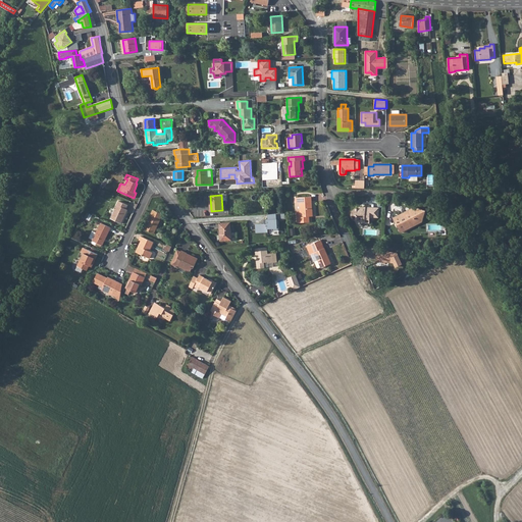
[(310,216),(313,216),(312,197),(296,198),(296,203),(300,202),(301,211),(297,211),(298,223),(310,222),(310,216)]
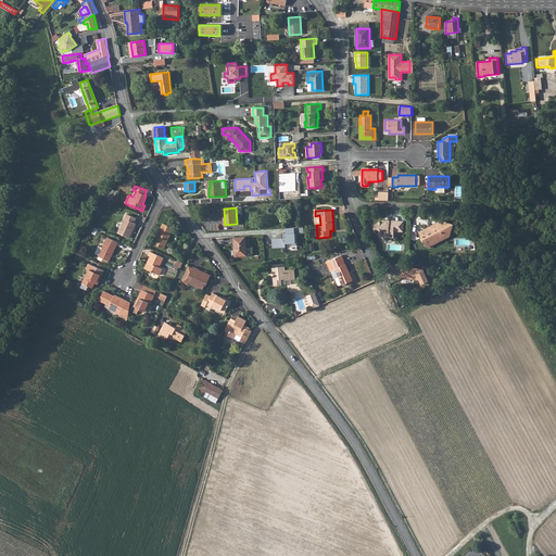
[(137,218),(126,214),(118,232),(129,238),(136,225),(133,224),(134,223),(135,223),(137,218)]
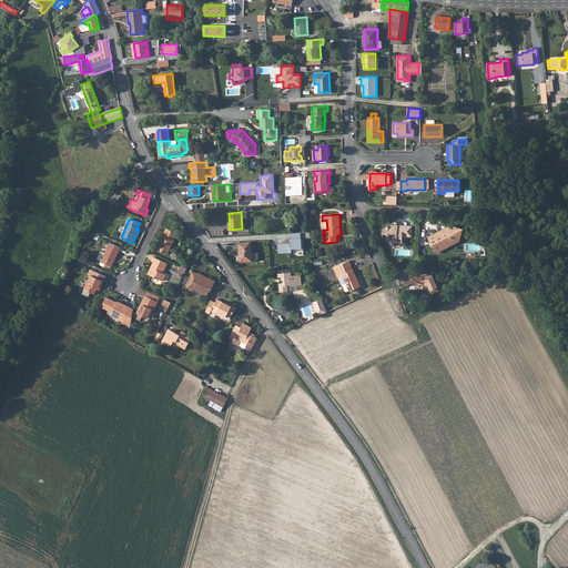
[(383,230),(383,235),(386,240),(392,240),(392,242),(397,242),(397,240),(403,241),(403,236),(407,236),(408,227),(403,227),(403,225),(395,225),(393,227),(391,226),(386,226),(383,230)]
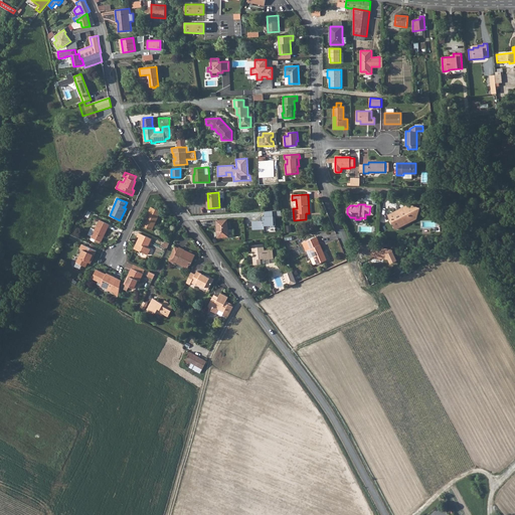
[(370,206),(369,214),(373,214),(374,205),(365,204),(365,206),(370,206)]
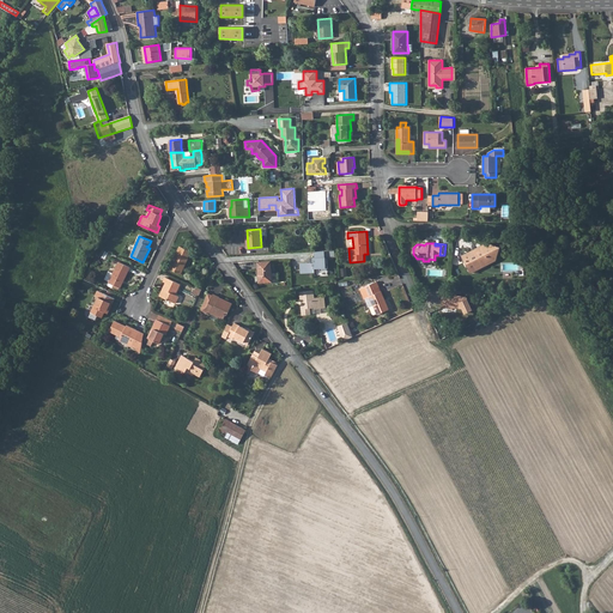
[(471,252),(462,255),(465,262),(467,261),(469,266),(467,266),(471,273),(477,269),(475,266),(481,263),(483,266),(490,259),(493,260),(495,255),(496,255),(497,253),(498,253),(499,247),(486,243),(485,247),(481,247),(481,246),(474,249),(475,252),(472,253),(471,252)]
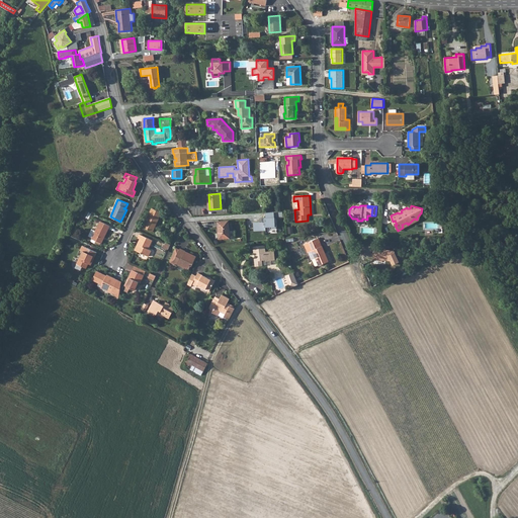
[(153,232),(162,212),(152,208),(143,228),(153,232)]
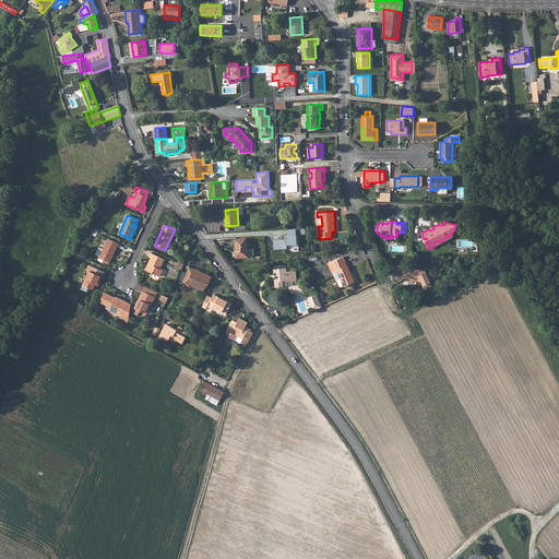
[(287,245),(293,245),(293,247),(299,247),(298,235),(306,234),(306,228),(288,229),(288,235),(284,235),(285,239),(274,240),(275,249),(287,248),(287,245)]
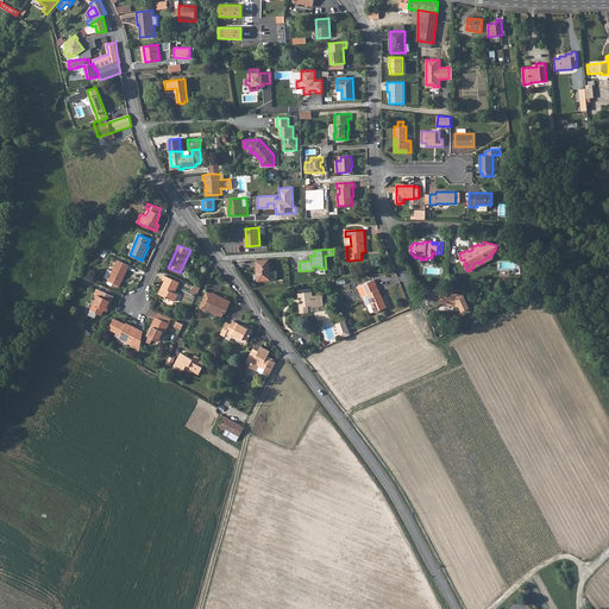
[(258,281),(270,280),(269,259),(257,261),(258,281)]
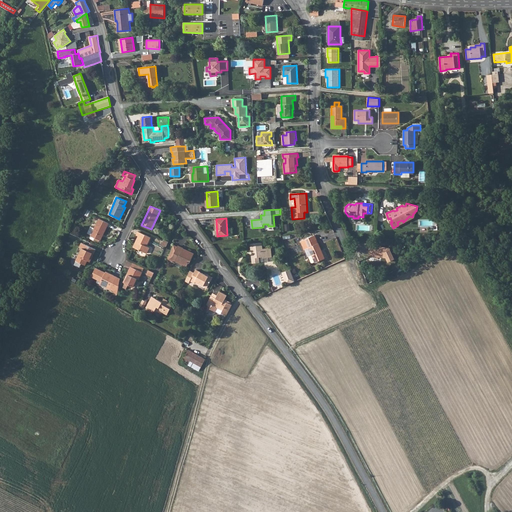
[(100,240),(109,223),(99,219),(91,236),(100,240)]
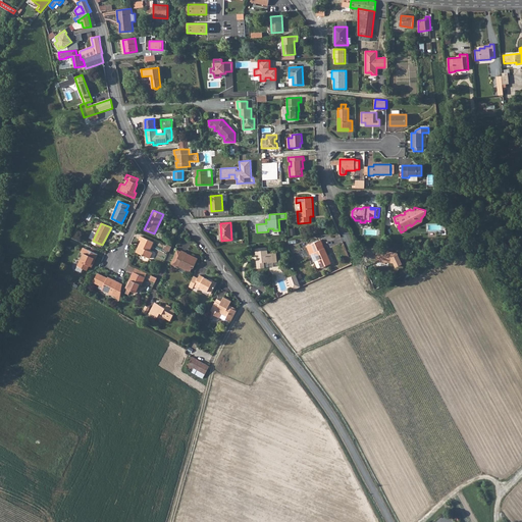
[(149,251),(153,242),(141,237),(139,240),(141,241),(136,252),(149,258),(152,252),(149,251)]
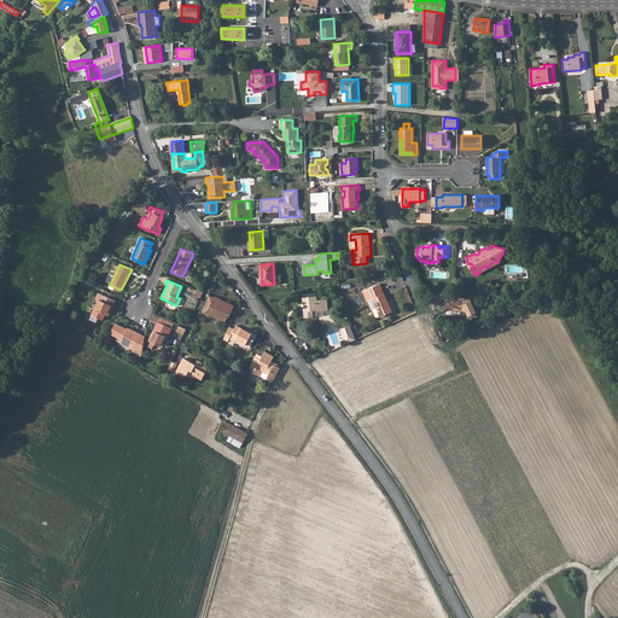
[(382,290),(383,289),(380,284),(363,291),(367,302),(373,299),(377,308),(380,316),(382,316),(392,312),(384,293),(384,295),(382,290)]
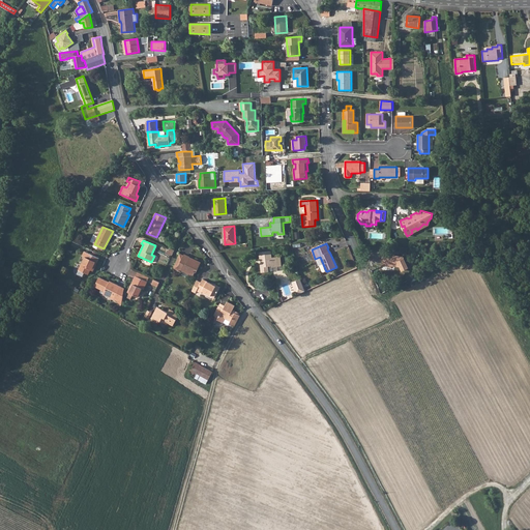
[(95,267),(99,258),(85,252),(83,256),(85,257),(79,270),(88,274),(90,270),(92,270),(94,266),(95,267)]
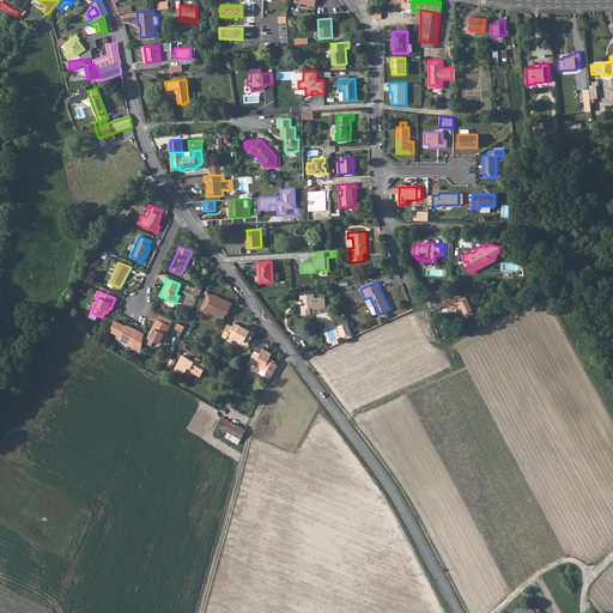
[(315,298),(314,291),(301,292),(301,299),(302,299),(302,304),(303,315),(311,314),(310,308),(316,308),(316,309),(322,308),(321,297),(315,298)]
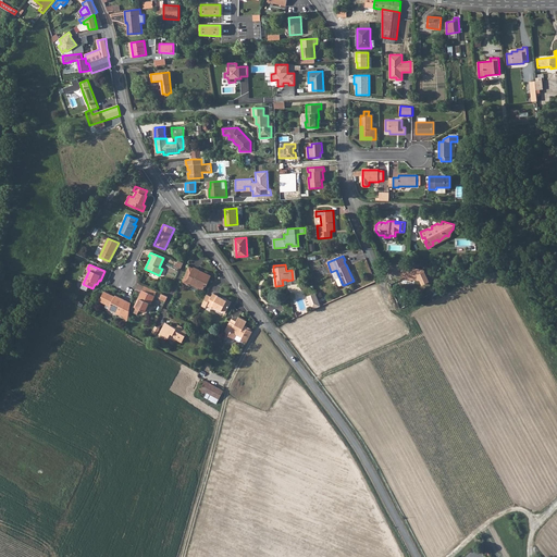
[(403,264),(401,280),(422,281),(422,283),(428,284),(429,269),(416,269),(416,265),(403,264)]
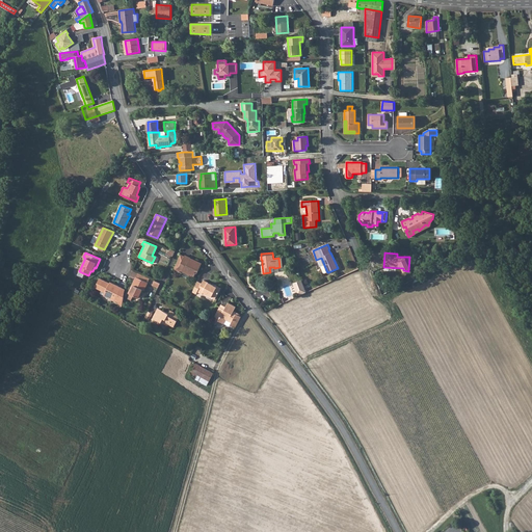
[(181,255),(175,268),(176,269),(182,272),(184,272),(194,276),(196,272),(197,273),(202,263),(192,259),(191,263),(189,262),(190,258),(191,258),(185,255),(185,256),(181,255)]
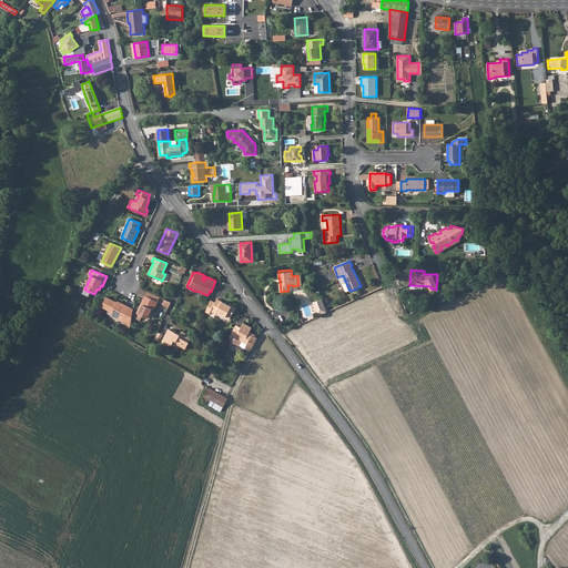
[(160,297),(148,291),(145,296),(158,302),(160,297)]
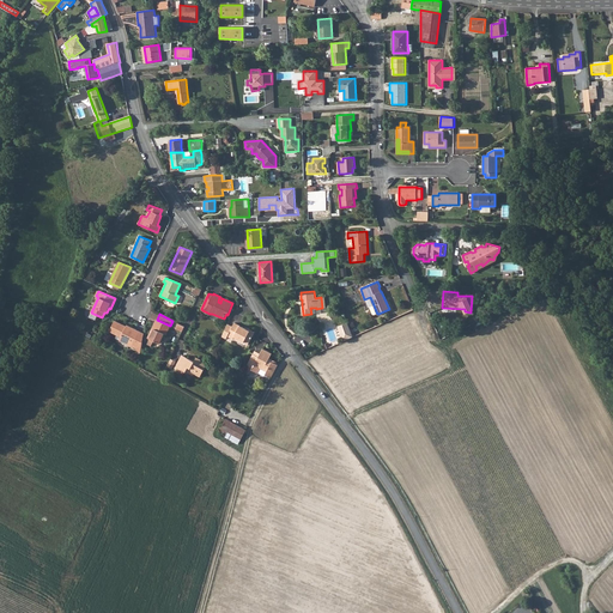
[(165,335),(170,326),(157,320),(152,328),(153,329),(150,339),(153,341),(159,344),(164,334),(165,335)]
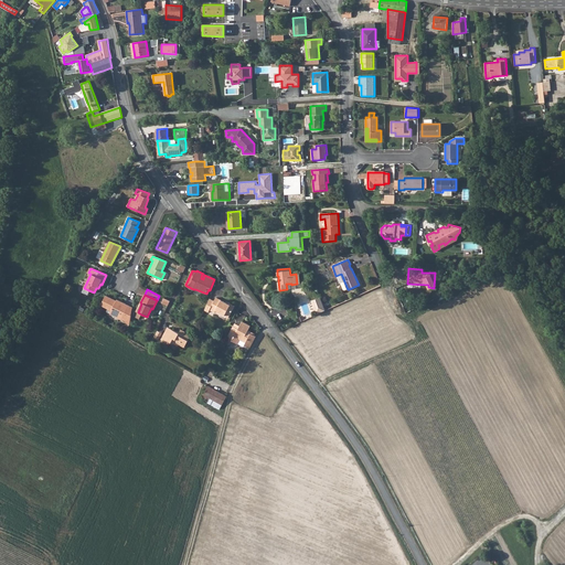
[(116,301),(106,296),(100,306),(112,311),(110,313),(126,321),(127,313),(125,312),(129,306),(120,301),(119,302),(116,301)]
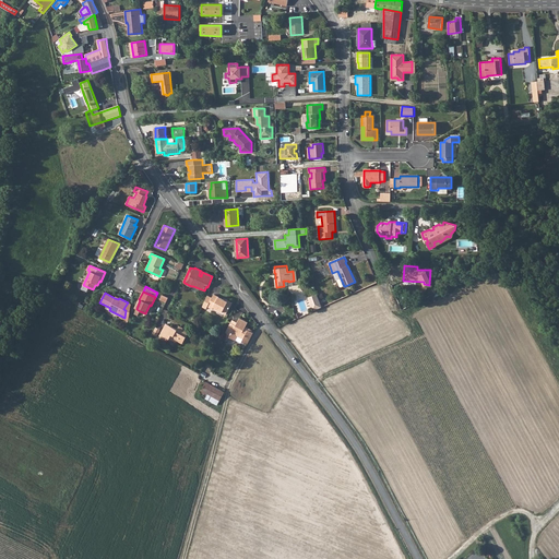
[(212,298),(207,296),(202,307),(206,309),(207,307),(213,309),(214,307),(226,314),(233,302),(227,300),(226,300),(214,294),(212,298)]
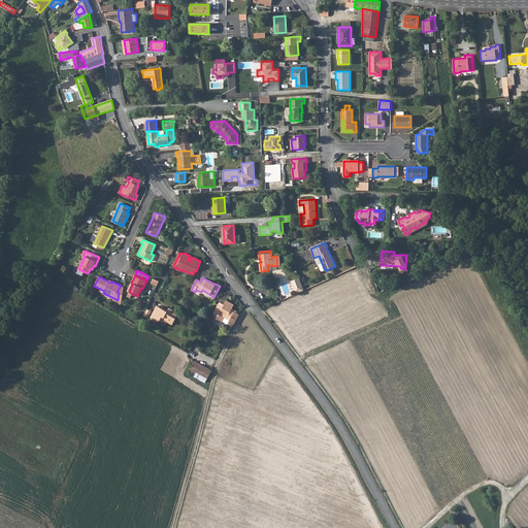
[(304,290),(300,278),(291,281),(296,294),(304,290)]
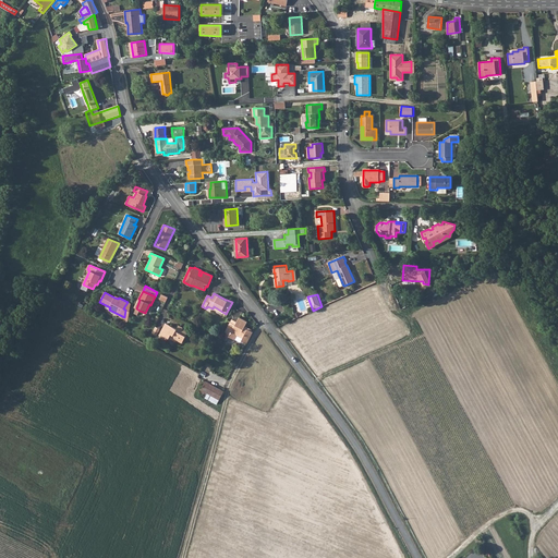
[(245,326),(247,322),(240,317),(238,322),(235,325),(231,323),(226,332),(230,335),(229,337),(235,340),(238,336),(243,338),(242,341),(246,344),(253,332),(252,331),(247,329),(247,330),(244,328),(245,326)]
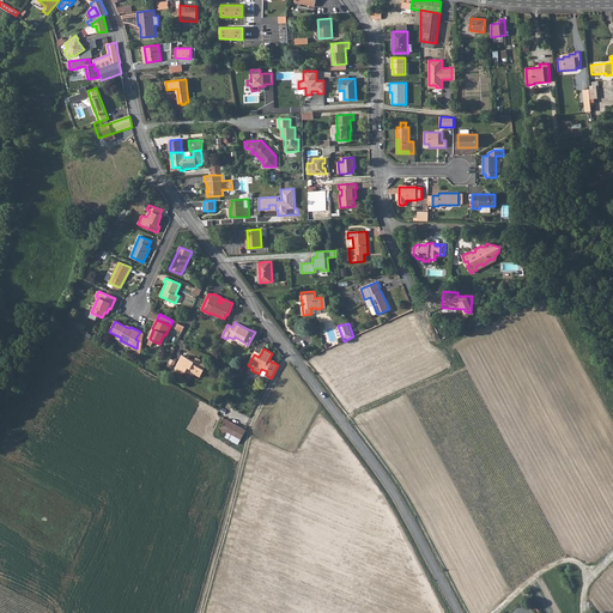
[(196,358),(194,362),(182,354),(177,364),(180,365),(177,369),(183,372),(186,372),(186,371),(193,375),(195,374),(200,377),(207,365),(201,363),(201,360),(196,358)]
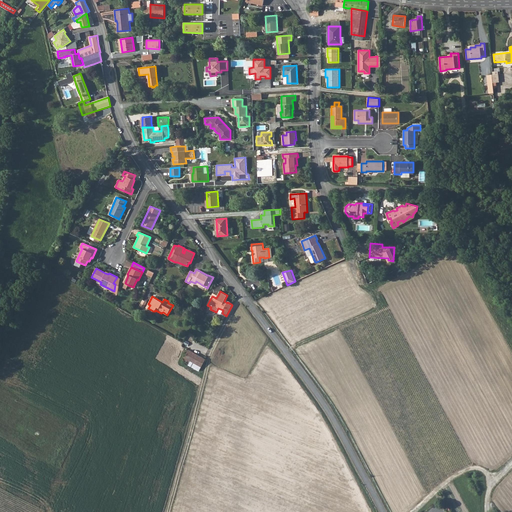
[(201,367),(206,359),(188,350),(183,360),(189,363),(190,361),(201,367)]
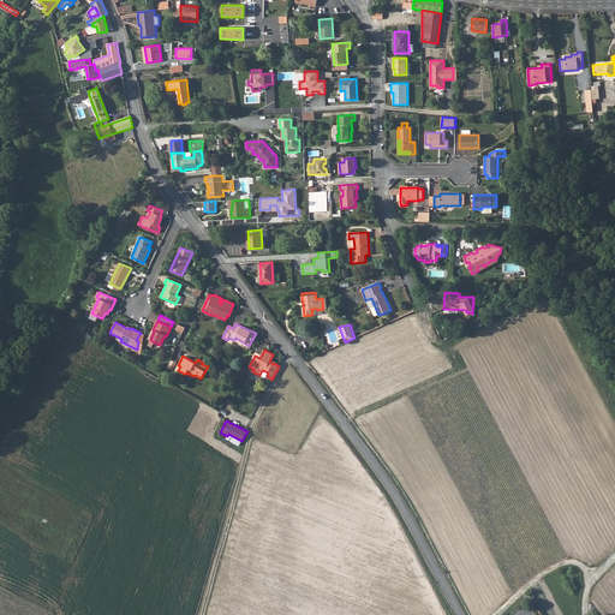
[(226,439),(239,446),(242,441),(228,434),(227,436),(226,439)]
